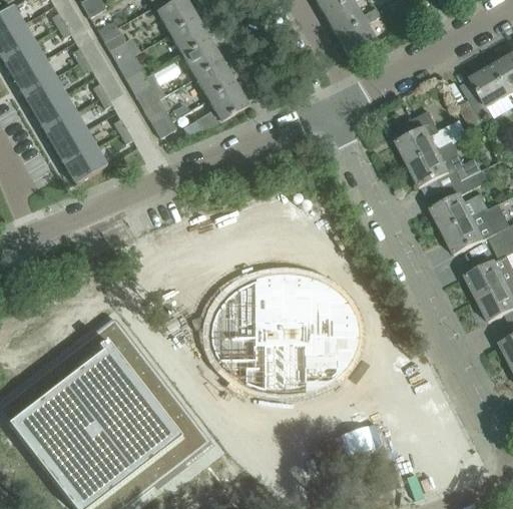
[(82,0),(80,1),(84,9),(100,0),(82,0)]
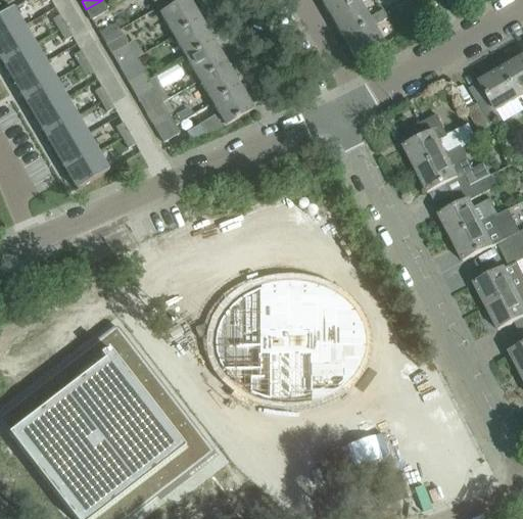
[(102,0),(86,9),(91,17),(107,7),(102,0)]
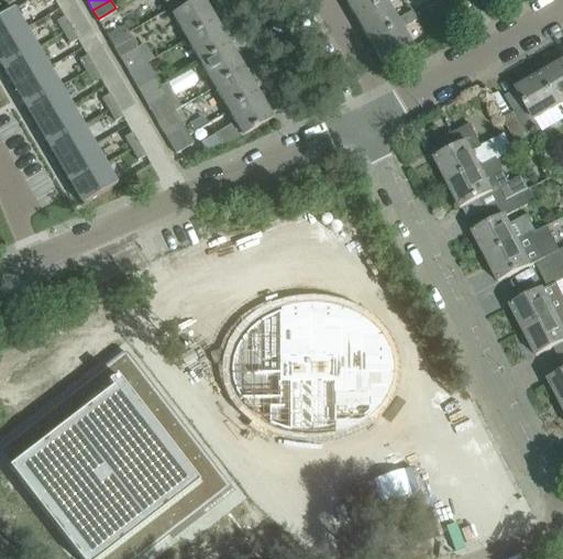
[(191,0),(172,12),(186,36),(216,19),(203,0),(191,0)]
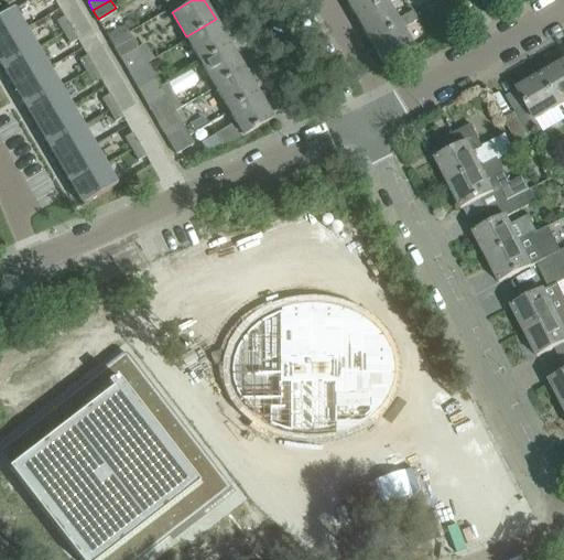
[(346,0),(355,13),(378,0),(346,0)]
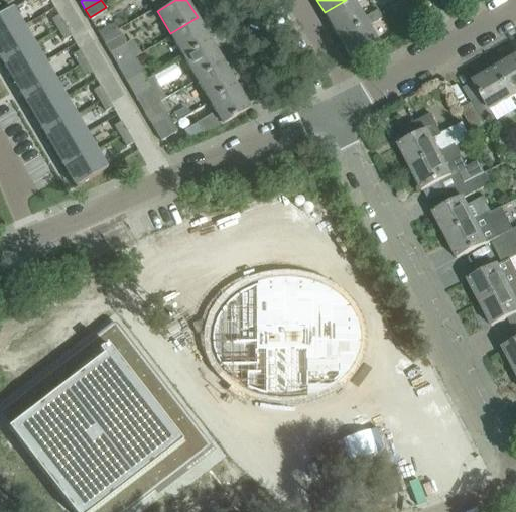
[(346,0),(325,12),(338,34),(367,17),(365,15),(357,0),(346,0)]
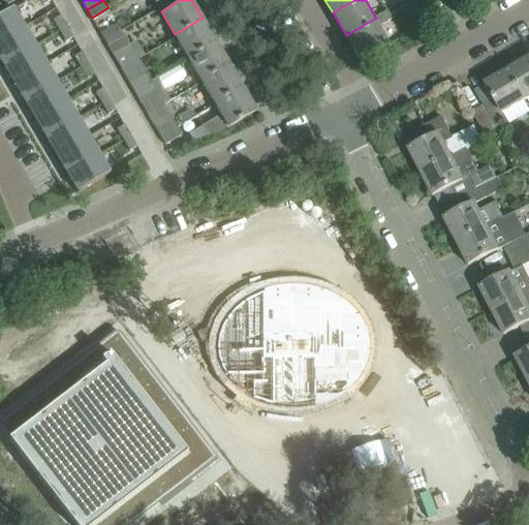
[(12,5),(0,12),(0,37),(24,24),(12,5)]
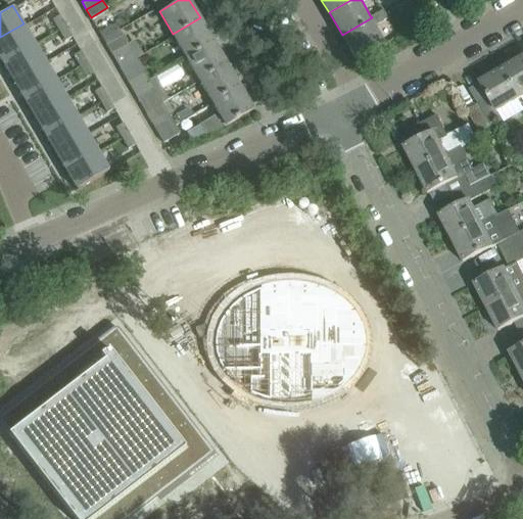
[(372,17),(342,35),(355,57),(383,42),(373,24),(388,14),(384,7),(370,15),(372,17)]
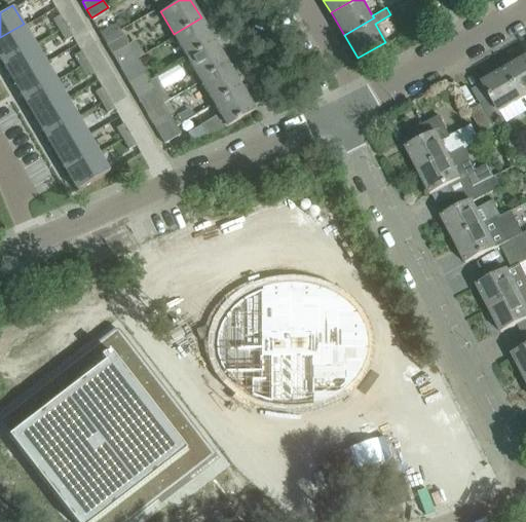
[(60,12),(52,16),(59,28),(66,24),(60,12)]
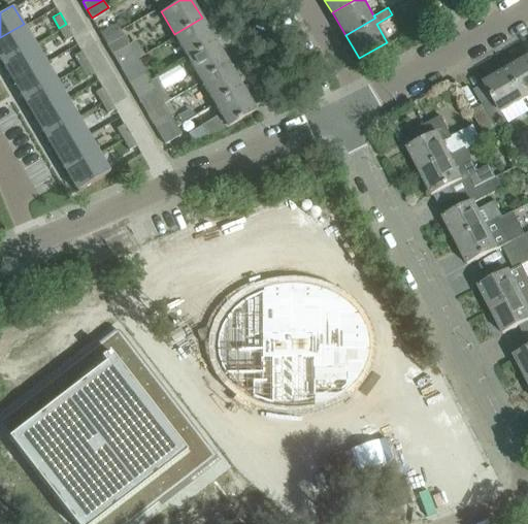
[(174,34),(188,57),(216,40),(202,18),(174,34)]
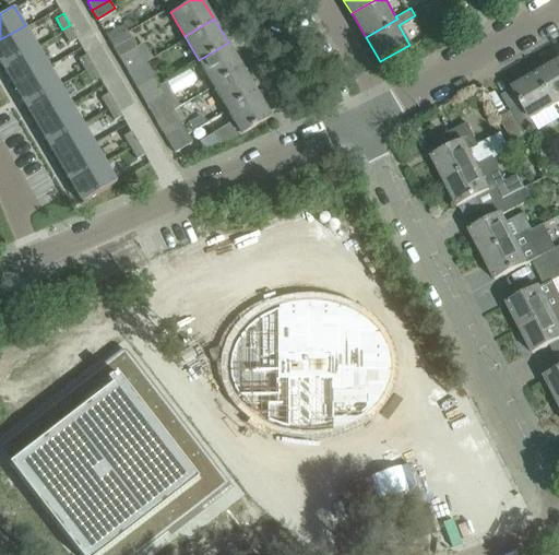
[(105,32),(109,40),(127,30),(122,22),(105,32)]
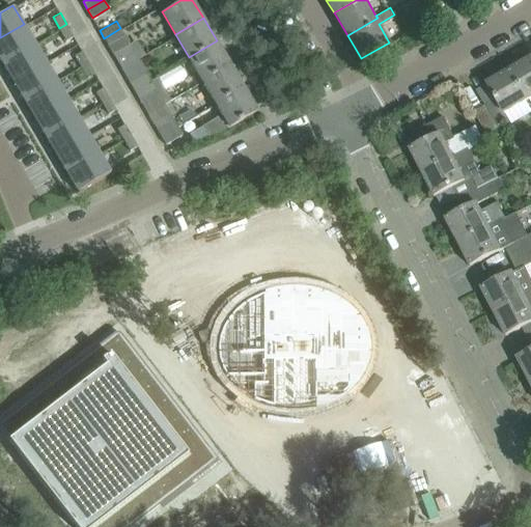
[(24,24),(0,37),(0,57),(2,61),(34,43),(24,24)]
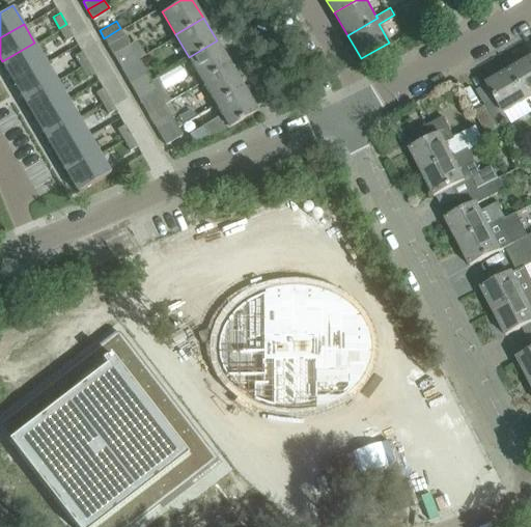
[(66,24),(59,28),(65,38),(73,34),(66,24)]
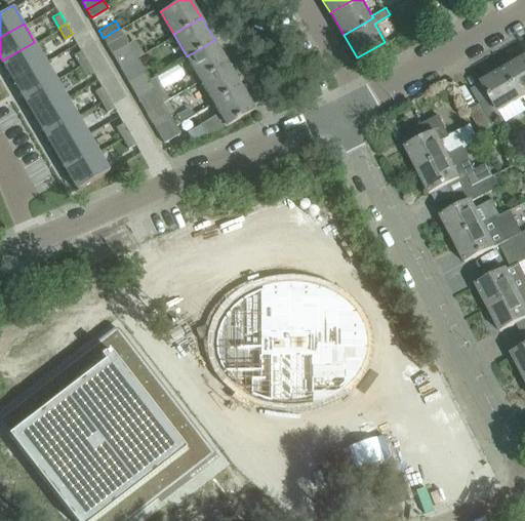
[(119,28),(103,38),(111,51),(127,41),(119,28)]
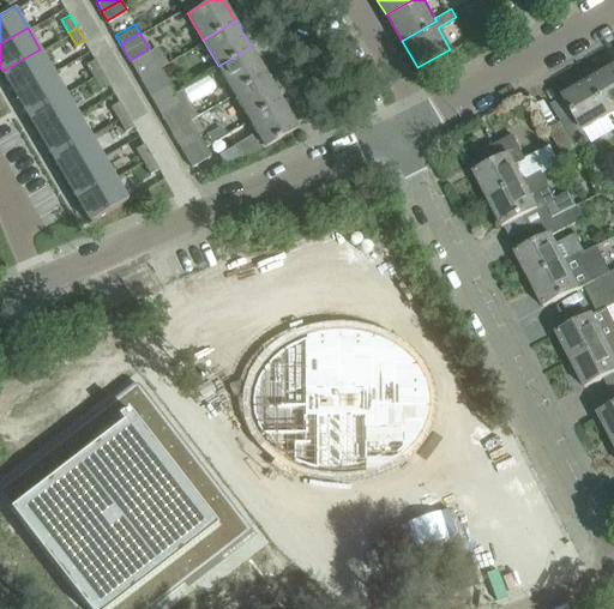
[(218,66),(234,92),(265,73),(251,47),(218,66)]
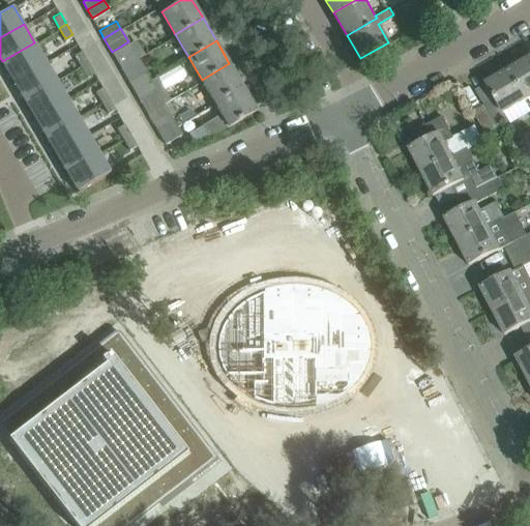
[(34,42),(2,61),(12,80),(45,60),(34,42)]
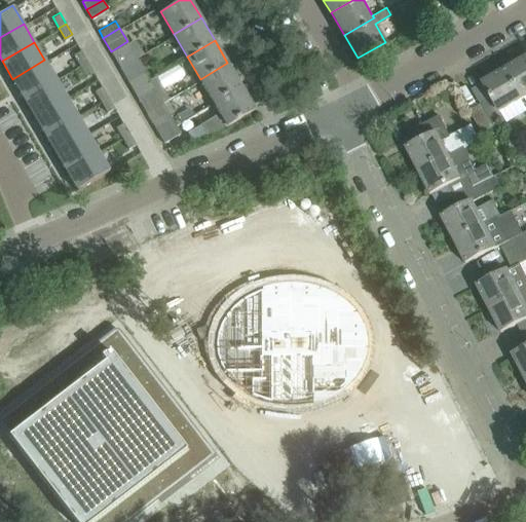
[(80,48),(74,52),(80,64),(87,60),(80,48)]
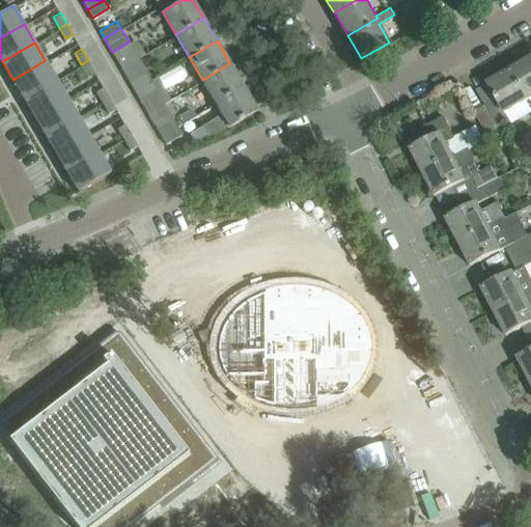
[(530,54),(510,67),(527,98),(530,94),(530,54)]
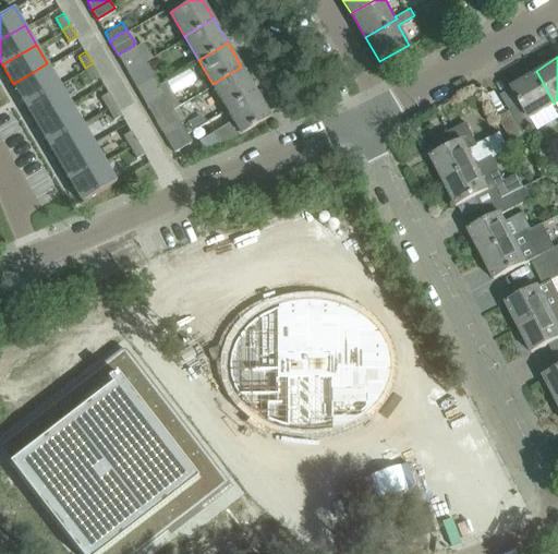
[(128,70),(141,94),(158,83),(145,60),(128,70)]
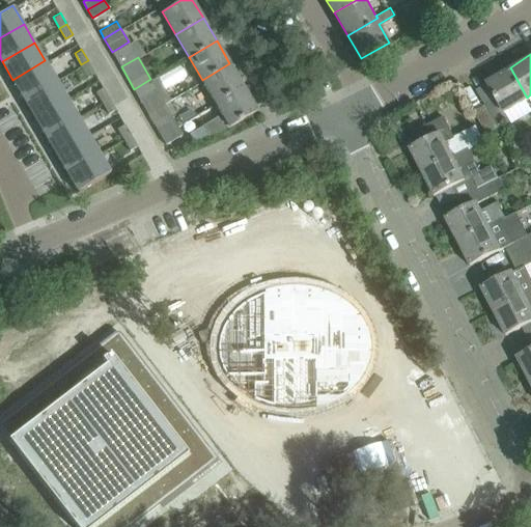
[(45,60),(12,80),(24,98),(56,79),(45,60)]
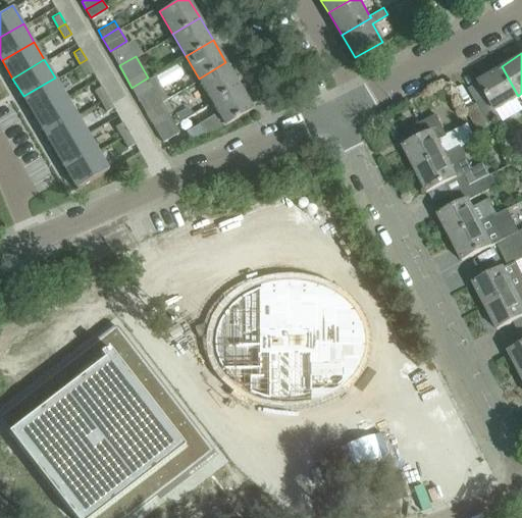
[(87,59),(80,63),(86,73),(93,69),(87,59)]
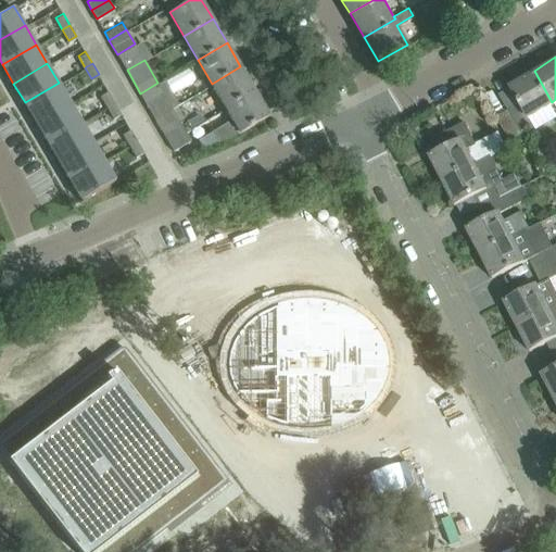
[(212,84),(225,107),(254,90),(240,66),(212,84)]
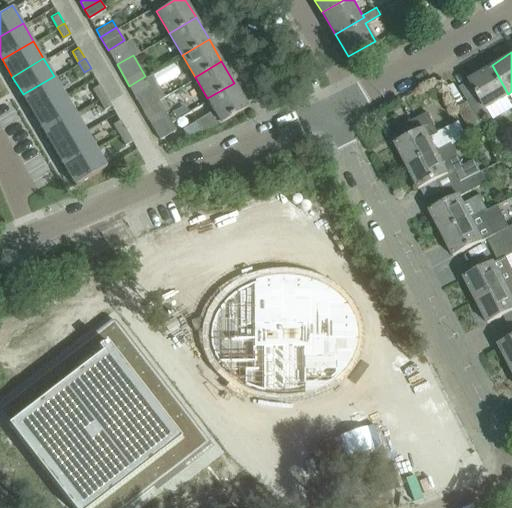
[(467,98),(467,99),(479,120),(491,113),(487,106),(508,94),(492,65),(483,70),(479,67),(470,72),(471,77),(469,78),(473,85),(463,91),(467,98)]
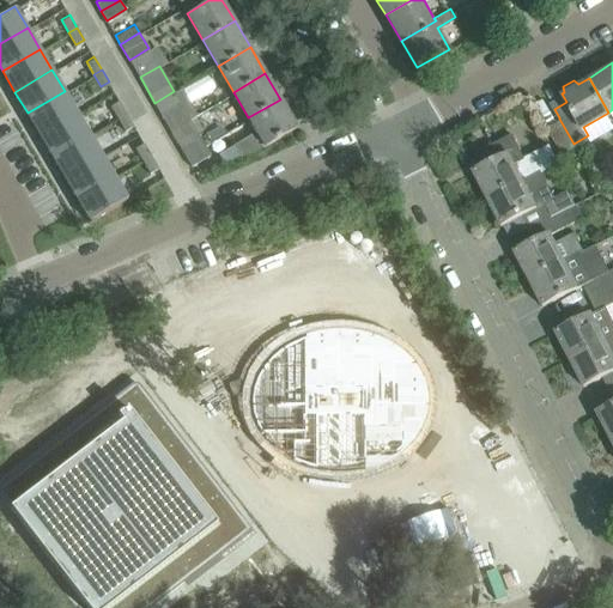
[(174,91),(155,103),(161,113),(180,101),(182,105),(199,96),(190,81),(174,91)]
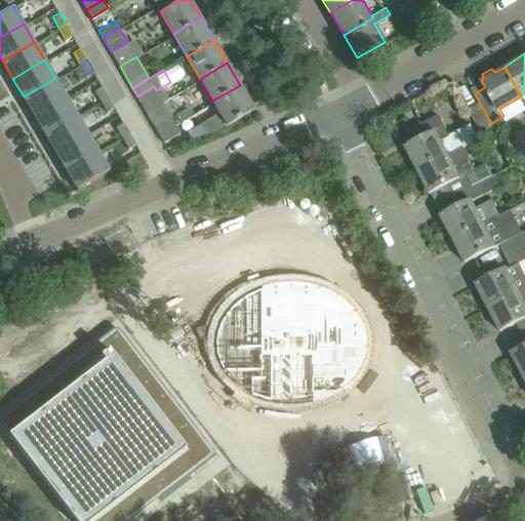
[(55,78),(24,96),(34,115),(66,95),(55,78)]
